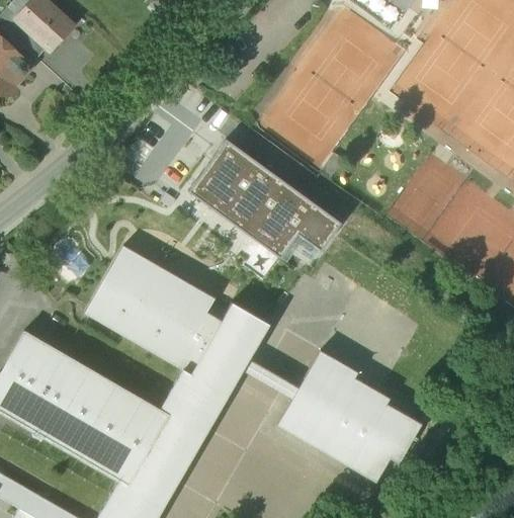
[(75,26),(45,0),(36,0),(18,20),(23,23),(50,49),(53,51),(75,26)]
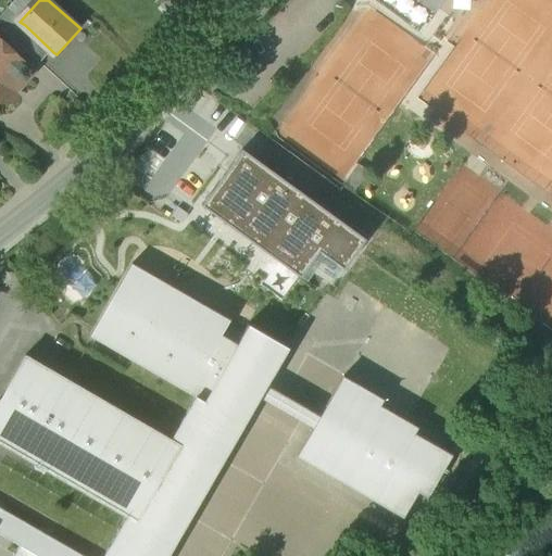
[(14,37),(2,25),(0,27),(0,41),(22,61),(30,51),(14,37)]
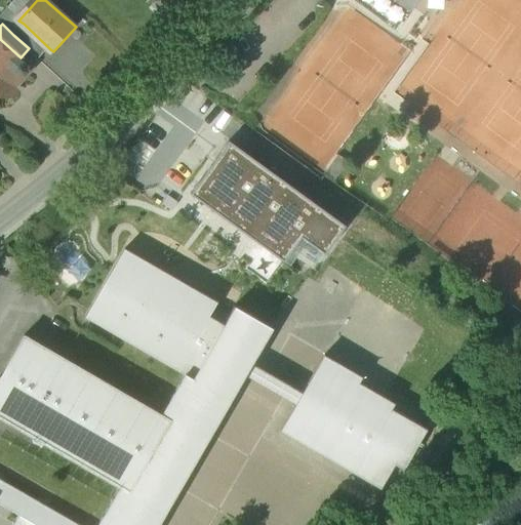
[(50,49),(24,24),(13,35),(29,48),(41,59),(50,49)]
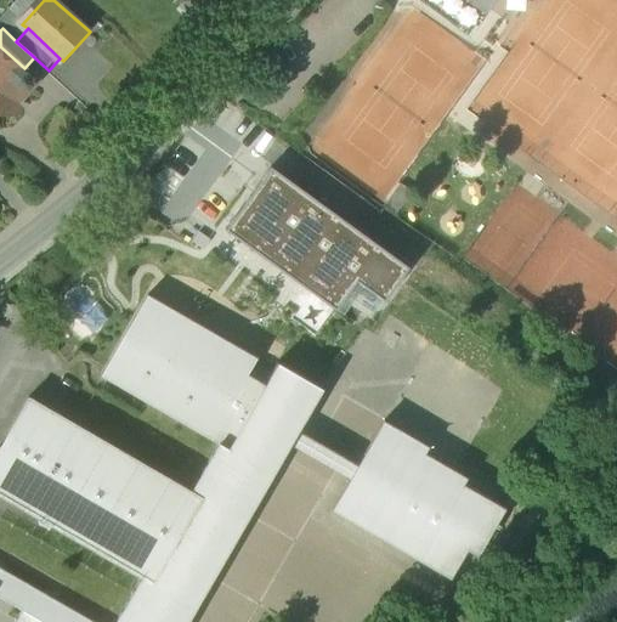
[(0,113),(0,114),(17,113),(17,103),(26,92),(32,92),(38,86),(37,80),(0,46),(0,113)]
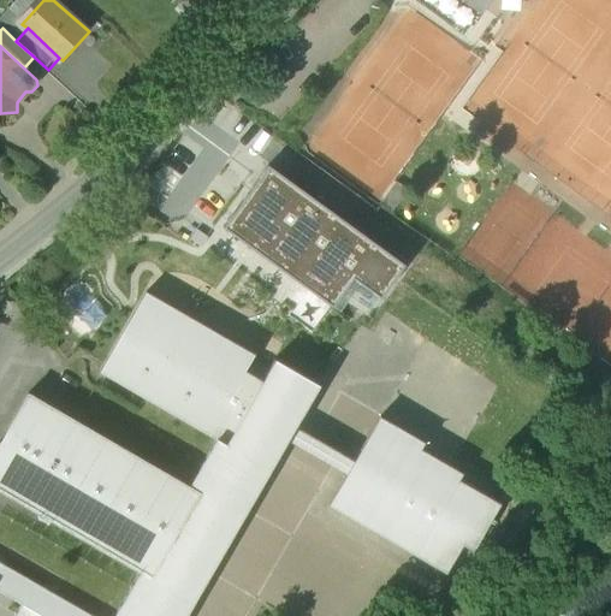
[(411,265),(272,164),(221,231),(334,314),(356,284),(384,304),(411,265)]
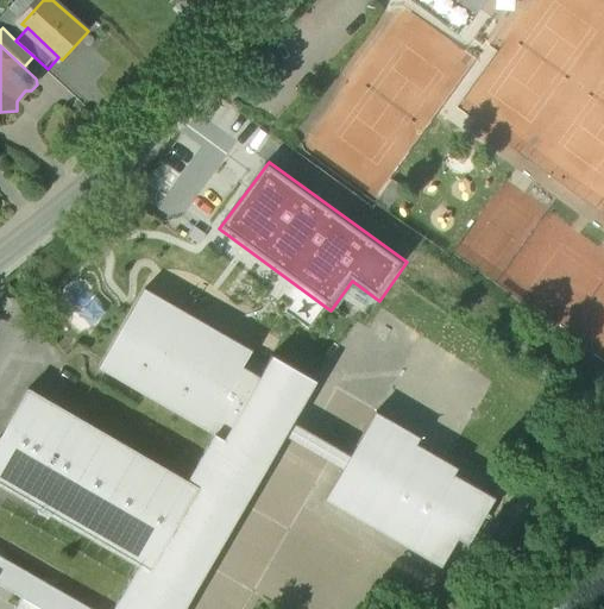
[(407,188),(395,180),(379,202),(390,211),(407,188)]
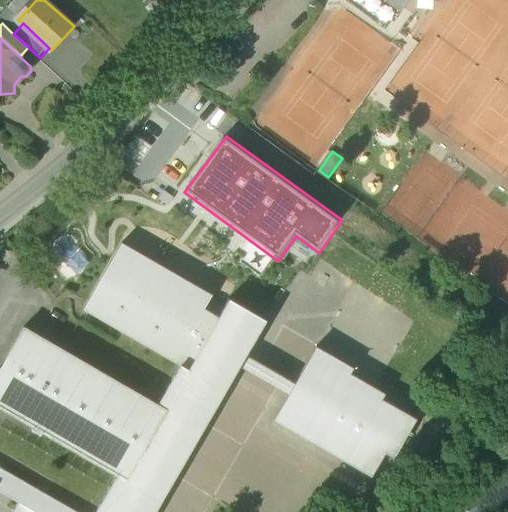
[(213,295),(123,244),(85,310),(182,366),(190,370),(220,318),(205,309),(213,295)]
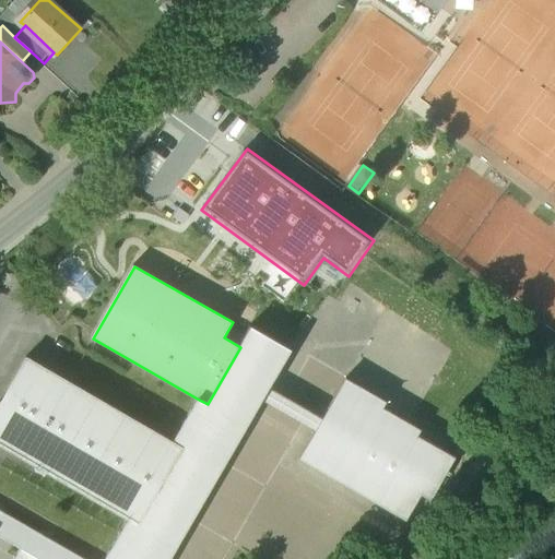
[(133,512),(106,558),(170,558),(263,399),(269,390),(292,351),(251,328),(240,347),(208,404),(199,400),(166,455),(175,461),(142,518),(133,512)]
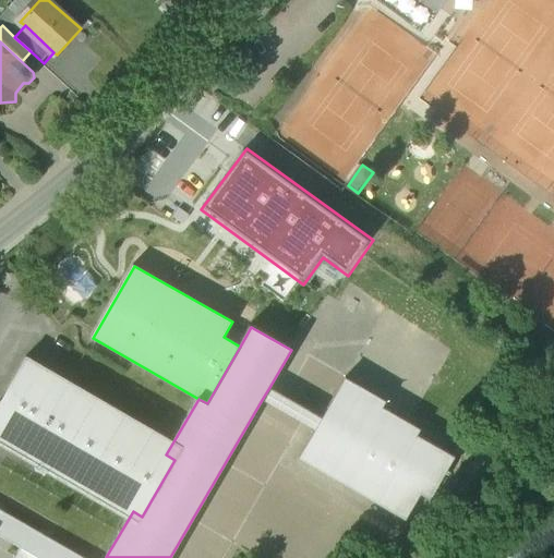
[(71,381),(28,356),(0,404),(0,439),(27,456),(29,452),(27,451),(61,393),(62,395),(71,381)]
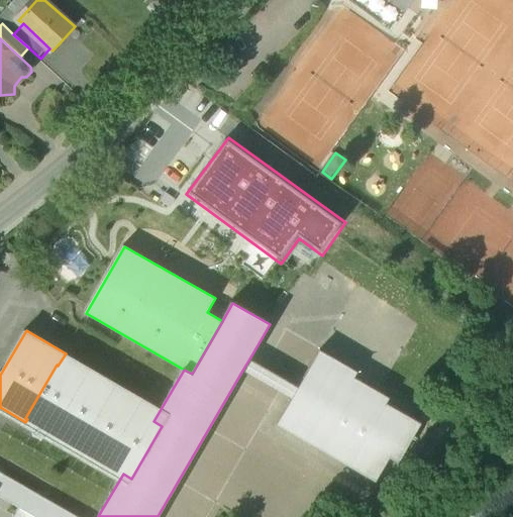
[(357,372),(320,350),(299,389),(295,397),(280,425),(377,481),(391,456),(400,461),(421,424),(386,404),(390,398),(354,378),(357,372)]
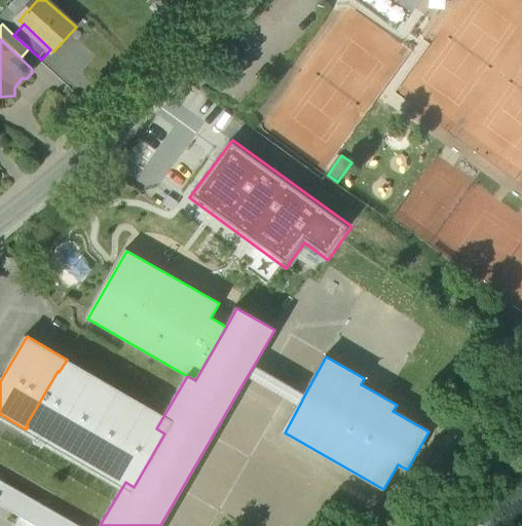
[(304,396),(253,367),(248,375),(300,404),(304,396)]
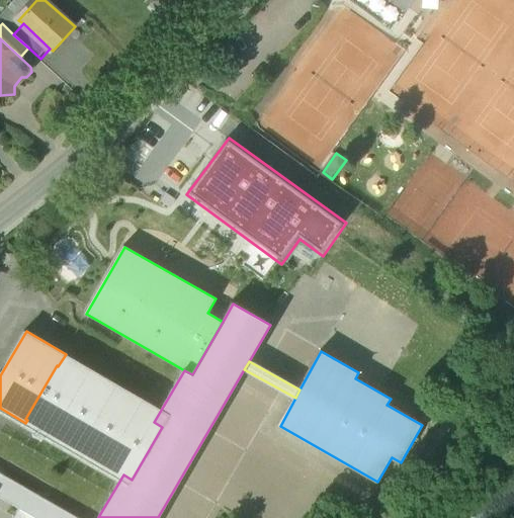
[(58,366),(57,365),(25,419),(27,420),(123,475),(132,480),(162,427),(154,422),(58,366)]
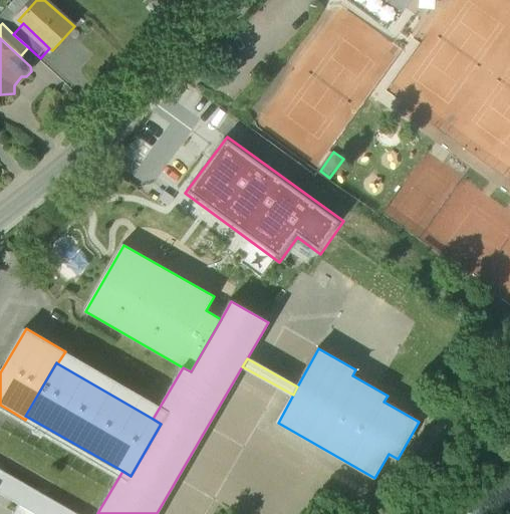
[(50,513),(57,502),(0,469),(0,513),(50,513)]
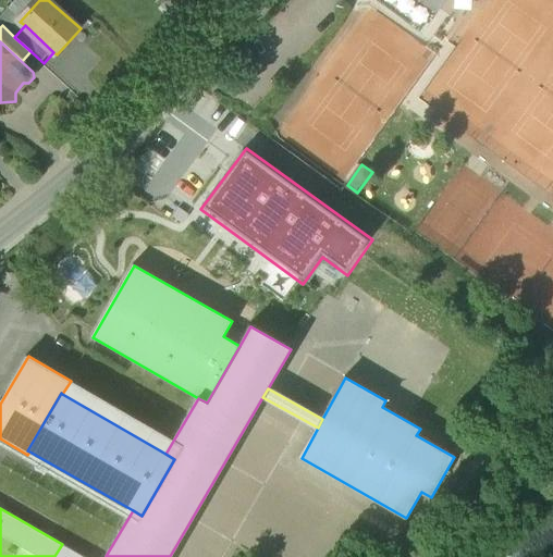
[(84,556),(62,544),(54,556),(84,556)]
